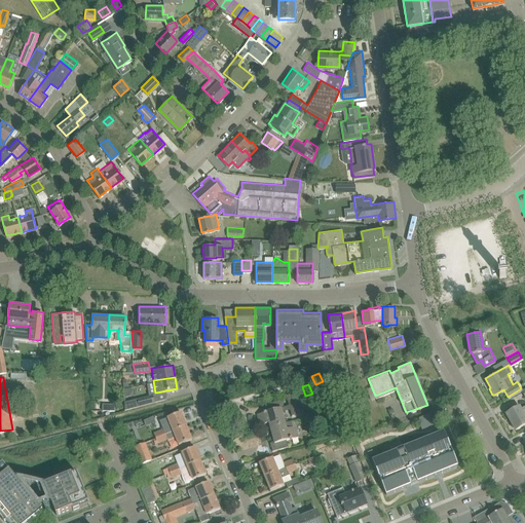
[(270,420),(272,425),(283,422),(283,421),(286,420),(283,409),(290,408),(291,413),(300,411),(295,390),(286,394),(289,403),(284,405),(282,399),(269,402),(270,408),(258,412),(261,423),(270,420)]
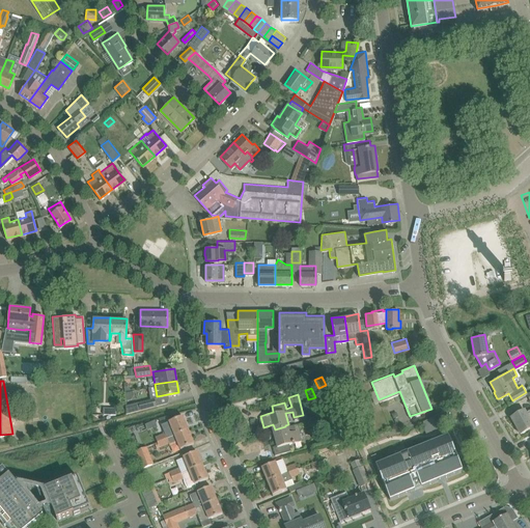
[(156,405),(154,396),(138,400),(124,405),(126,407),(124,407),(127,412),(140,409),(156,405)]
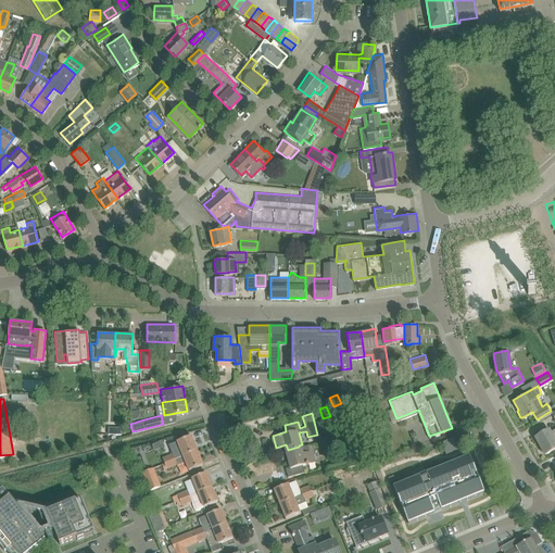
[(547,427),(544,429),(534,435),(544,452),(554,445),(554,439),(554,438),(554,437),(554,426),(550,430),(547,427)]
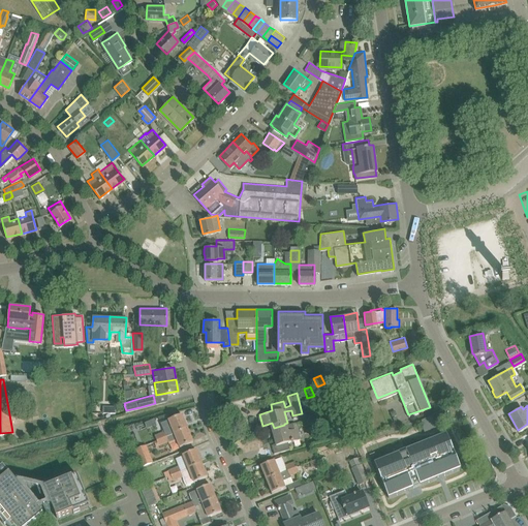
[(352,409),(359,425),(362,433),(368,431),(359,407),(352,409)]
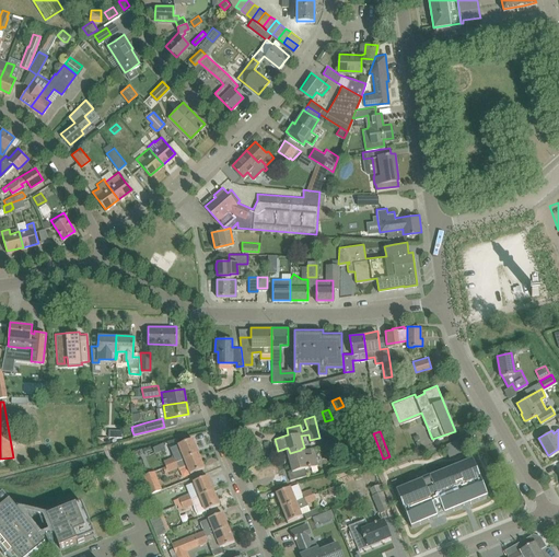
[(198,451),(193,437),(170,445),(173,455),(163,459),(165,464),(183,457),(198,451)]
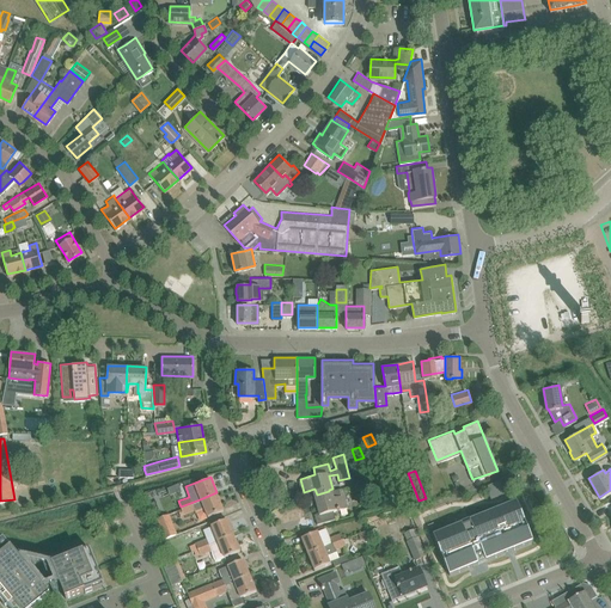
[(500,478),(484,484),(490,497),(506,491),(500,478)]
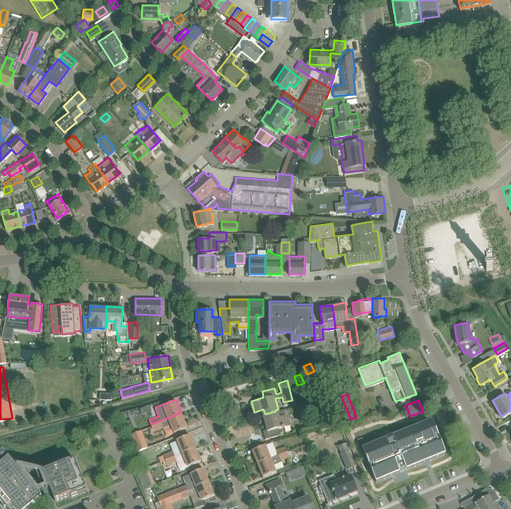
[(275,411),(265,414),(269,428),(263,430),(265,437),(280,433),(278,426),(289,423),(287,414),(285,407),(278,409),(275,410),(275,411)]
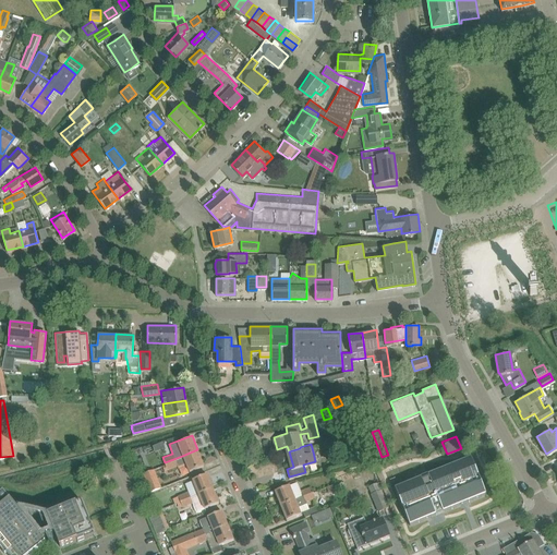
[(182,456),(165,462),(161,465),(164,469),(177,463),(178,467),(185,463),(188,470),(203,463),(197,449),(182,456)]
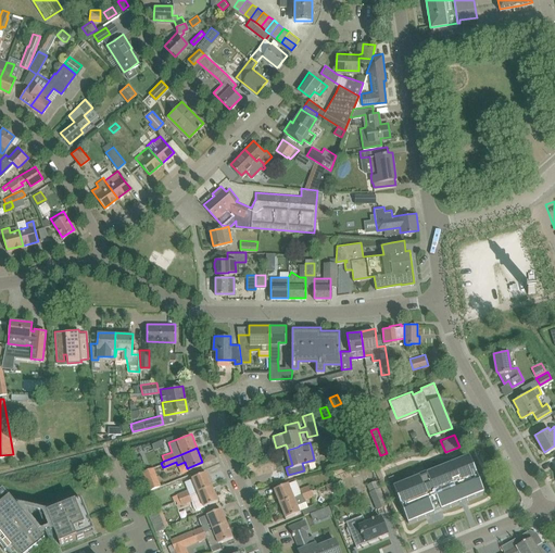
[(418,474),(392,485),(407,522),(483,490),(468,453),(426,470),(427,473),(419,476),(418,474)]
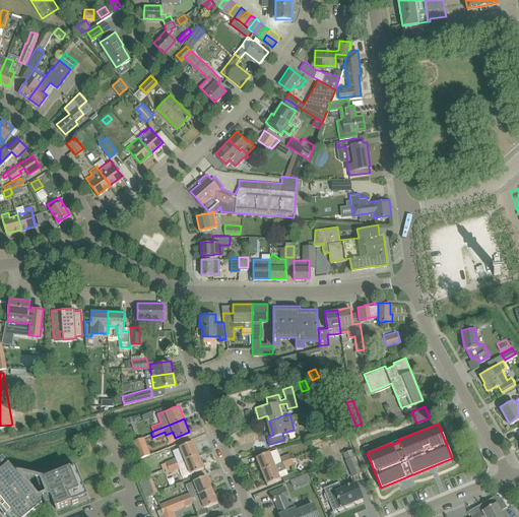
[(133,439),(140,456),(149,452),(142,436),(133,439)]
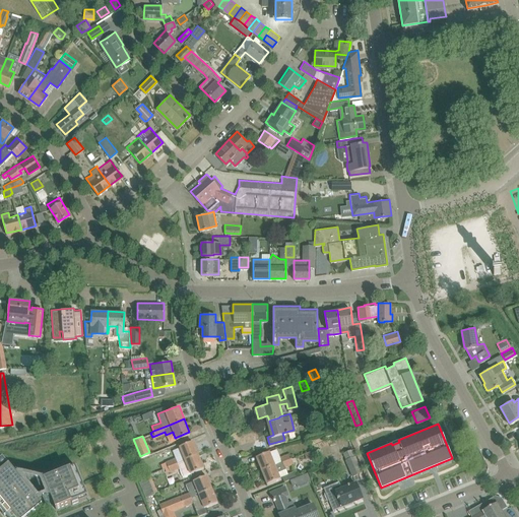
[(179,445),(184,458),(198,453),(192,440),(179,445)]
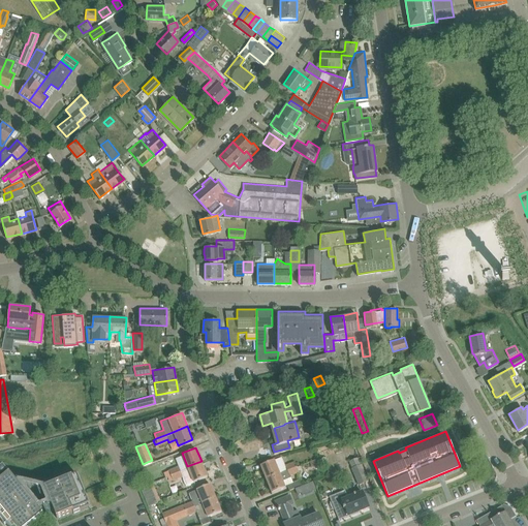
[(350,466),(358,483),(368,478),(358,455),(348,459),(351,466),(350,466)]
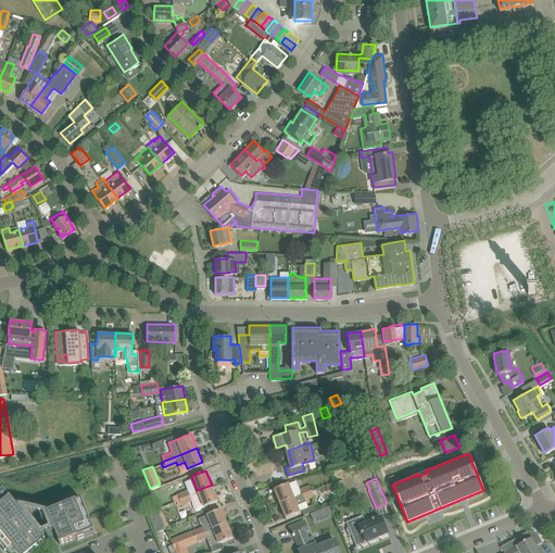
[(274,487),(279,501),(293,495),(288,481),(274,487)]
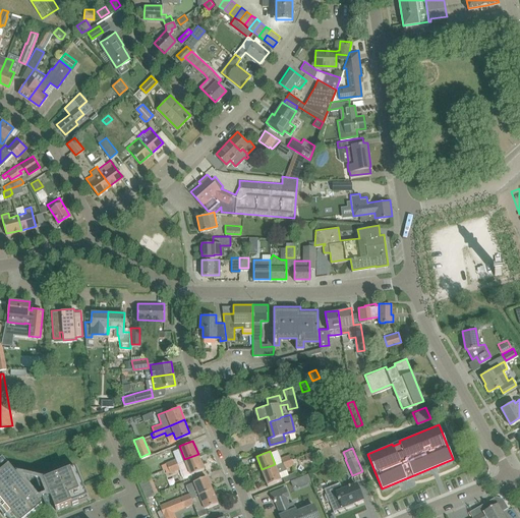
[(280,456),(282,461),(292,457),(290,452),(280,456)]
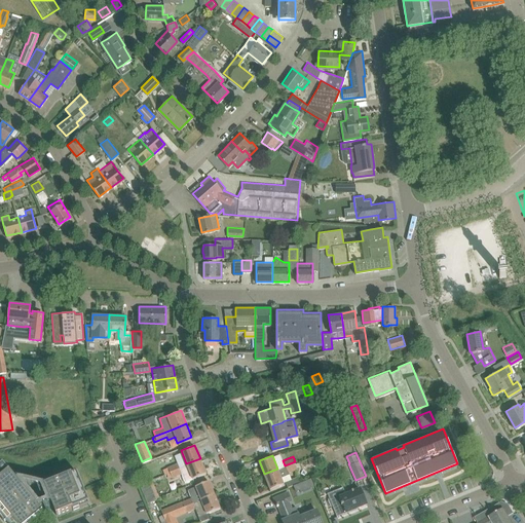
[(200,458),(186,463),(191,478),(205,472),(200,458)]
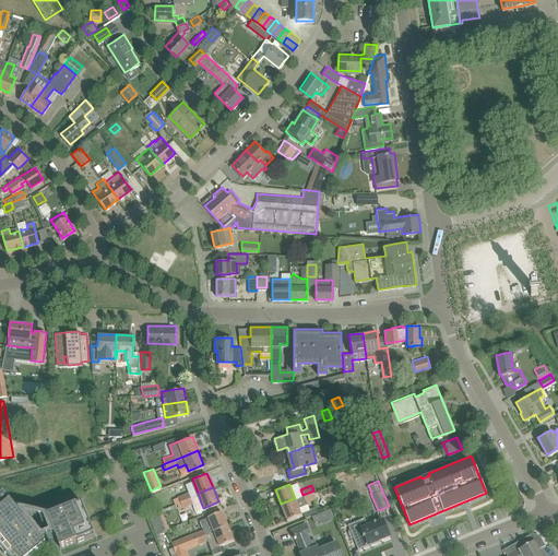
[(54,555),(99,555),(91,532),(94,531),(81,499),(70,504),(70,501),(62,505),(63,507),(49,512),(14,505),(2,489),(0,491),(0,544),(9,555),(28,555),(32,554),(31,554),(45,542),(43,539),(46,536),(54,555)]
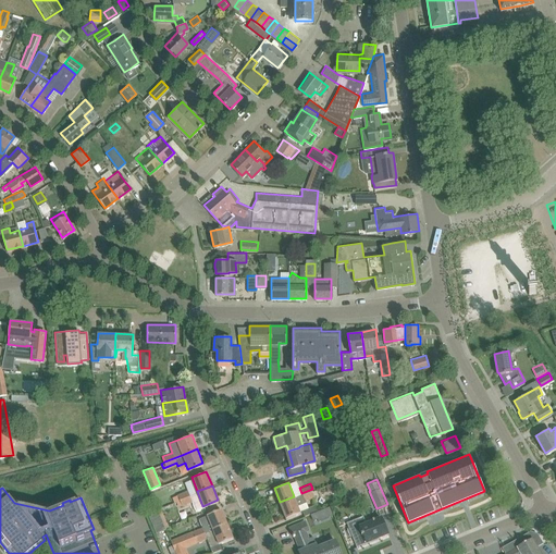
[(294,496),(280,502),(285,517),(299,511),(299,509),(303,508),(305,514),(316,509),(313,503),(308,505),(305,499),(318,493),(316,488),(312,489),(301,493),(294,496)]
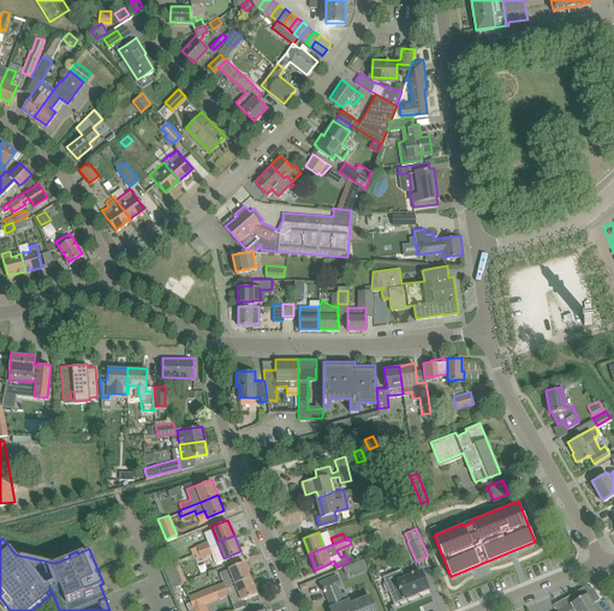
[(195,544),(198,550),(209,545),(207,539),(195,544)]
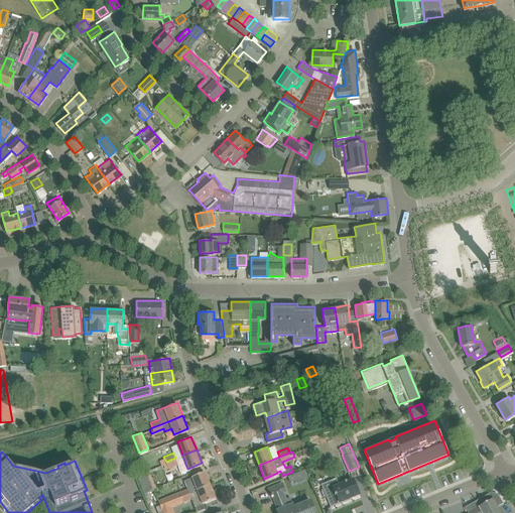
[(175,458),(166,462),(163,463),(165,468),(177,463),(175,458)]
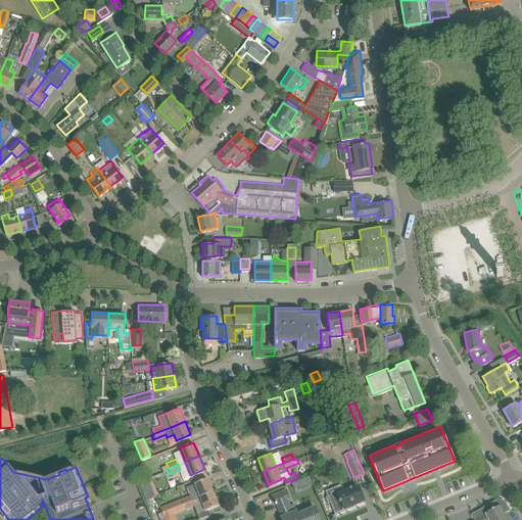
[(155,494),(147,476),(138,480),(146,499),(155,494)]
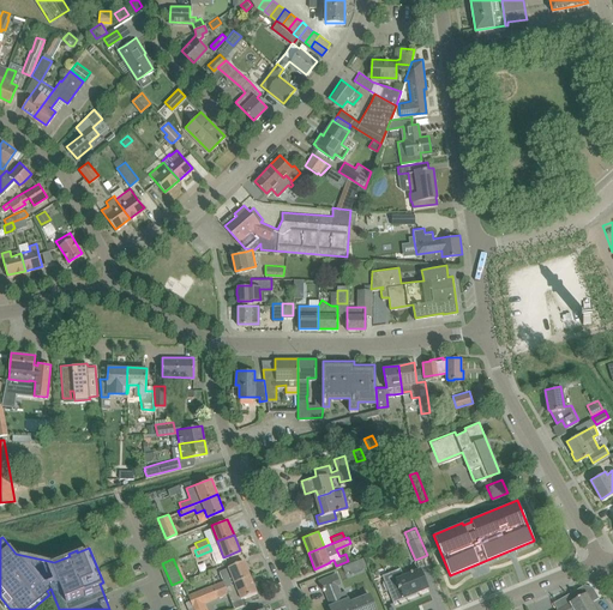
[(211,583),(214,586),(215,589),(233,581),(250,575),(244,559),(227,566),(218,569),(223,579),(211,583)]
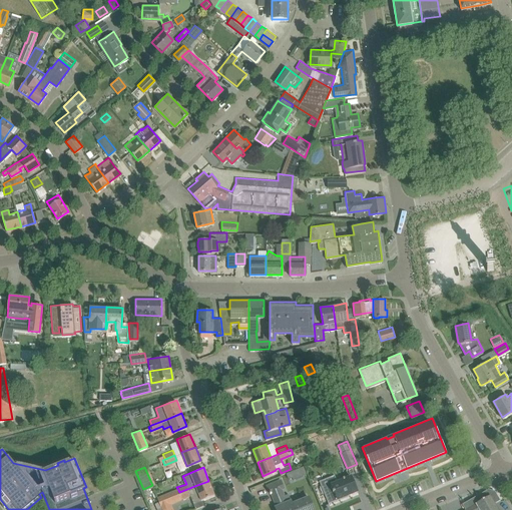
[(319,479),(324,492),(328,501),(357,489),(351,475),(345,478),(345,477),(341,478),(341,479),(337,480),(335,473),(319,479)]
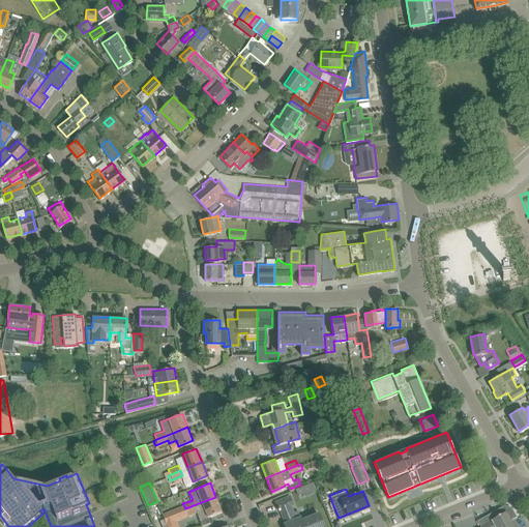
[(300,507),(292,510),(290,503),(292,502),(289,495),(275,500),(286,526),(324,526),(319,514),(304,519),(300,507)]
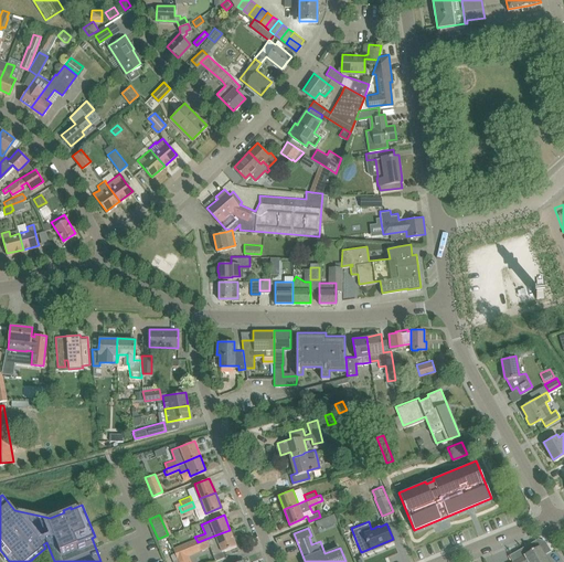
[(236,544),(230,530),(214,536),(198,542),(199,548),(200,549),(210,544),(213,553),(215,559),(224,555),(222,550),(223,549),(236,544)]
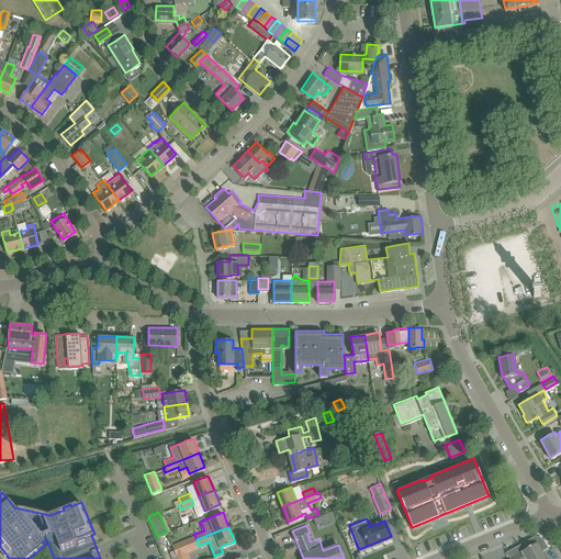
[(505,548),(520,543),(518,535),(503,540),(505,548)]
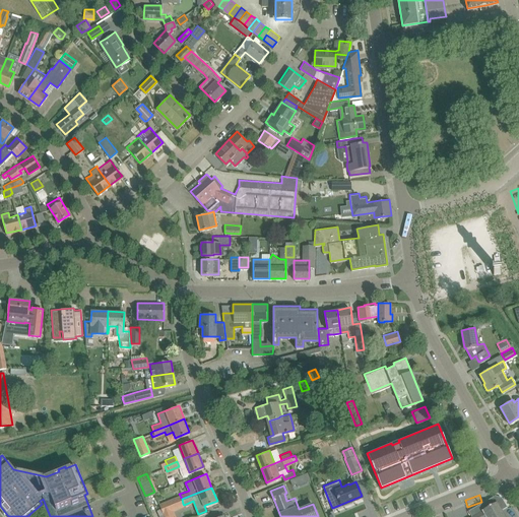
[(183,504),(182,499),(181,497),(160,506),(160,507),(165,516),(177,516),(173,508),(183,504)]
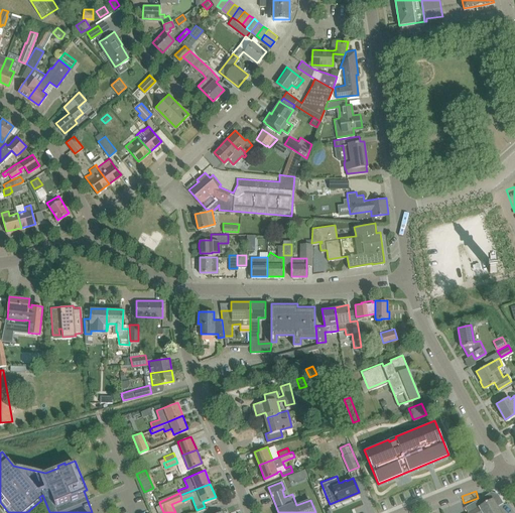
[(501,512),(493,497),(463,512),(501,512)]
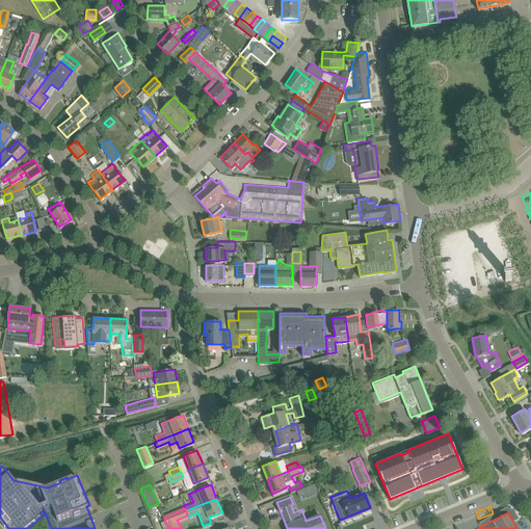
[(168,528),(164,519),(160,521),(163,528),(168,528)]
